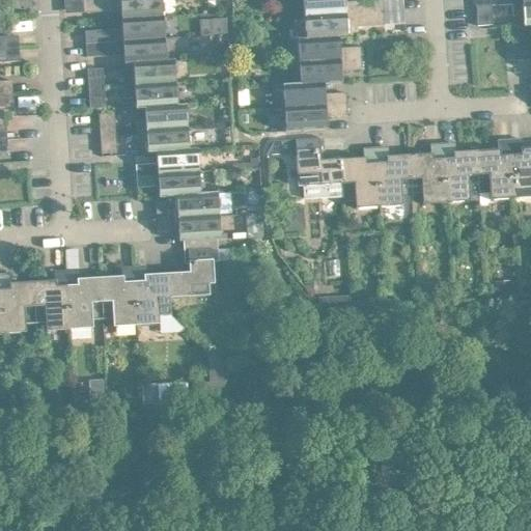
[(121,8),(122,20),(164,17),(162,0),(83,0),(85,12),(117,10),(117,8),(121,8)]
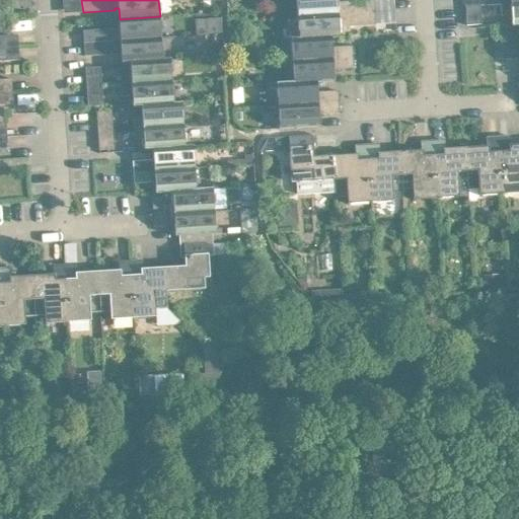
[(297,0),(299,16),(376,11),(374,0),(352,0),(343,1),(343,3),(339,3),(338,0),(297,0)]
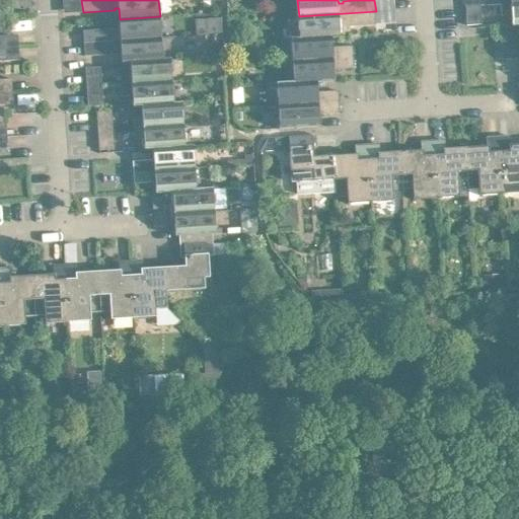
[(502,4),(518,3),(518,0),(465,0),(467,16),(483,15),(482,5),(502,4)]
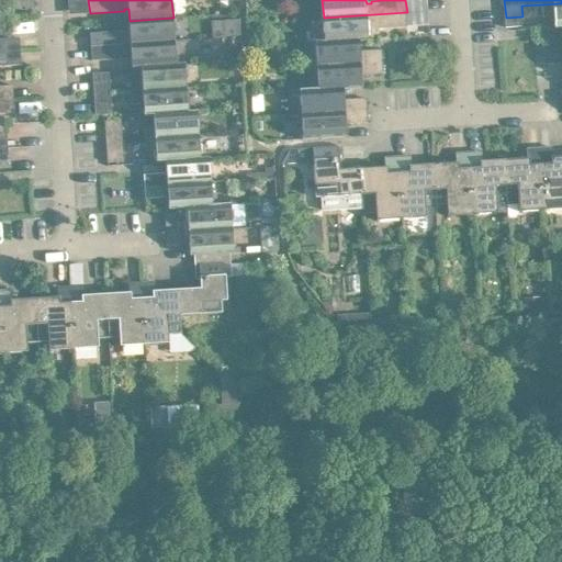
[(555,29),(561,27),(561,3),(543,4),(544,17),(554,17),(555,29)]
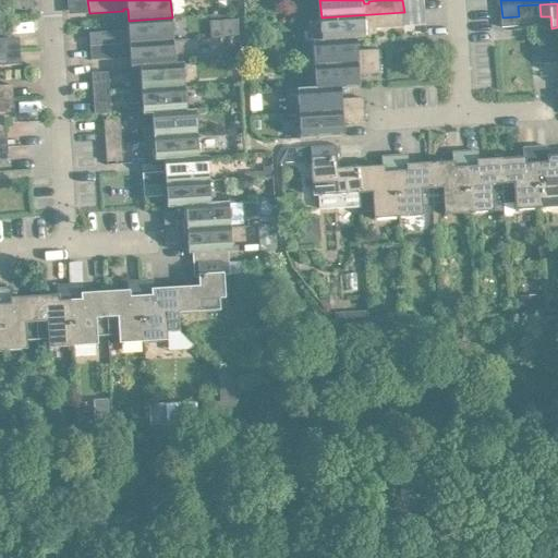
[(322,17),(323,40),(323,41),(356,39),(356,40),(366,40),(365,26),(370,26),(370,28),(404,25),(404,12),(322,17)]
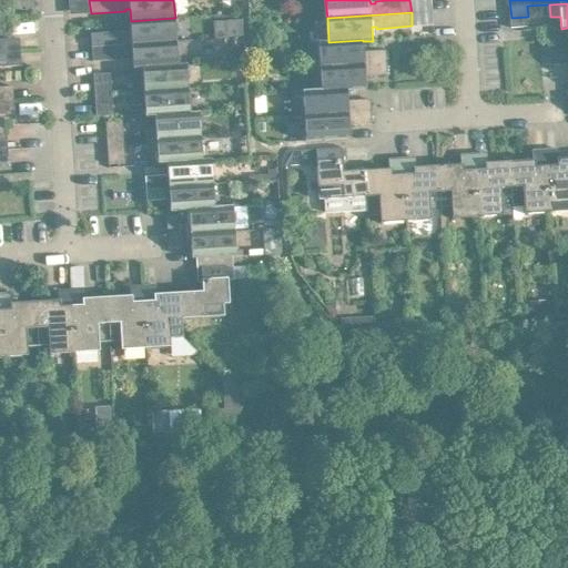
[(528,27),(528,17),(511,18),(511,28),(528,27)]
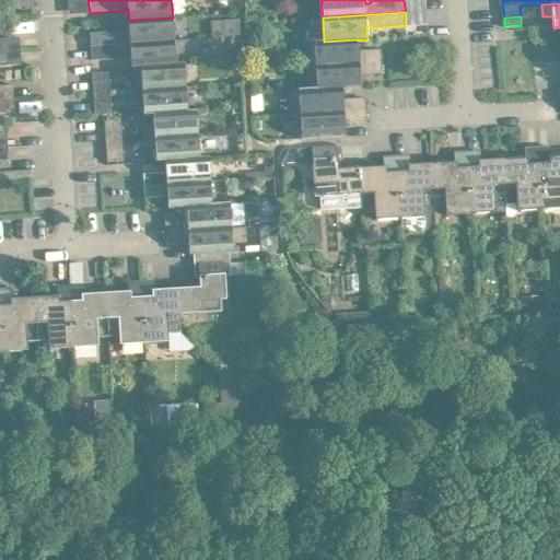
[(91,33),(92,46),(174,42),(173,18),(129,21),(130,33),(126,33),(126,31),(91,33)]
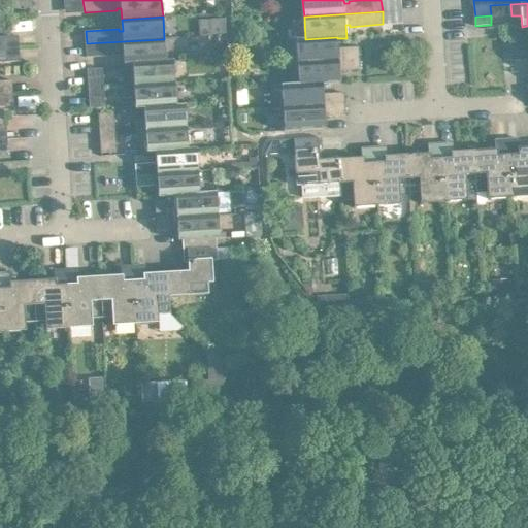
[(226,19),(200,21),(201,35),(227,34),(226,19)]
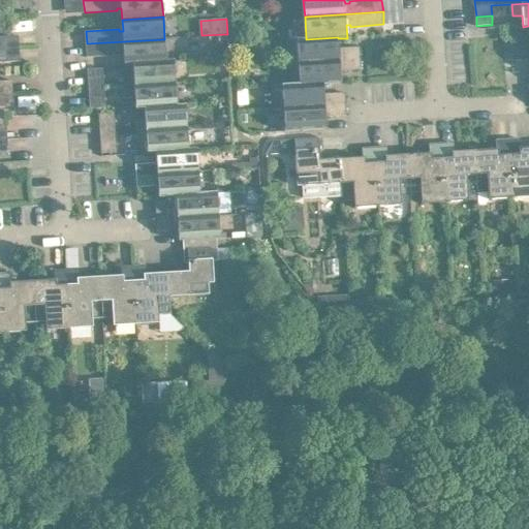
[(0,49),(20,48),(19,35),(0,35),(0,49)]
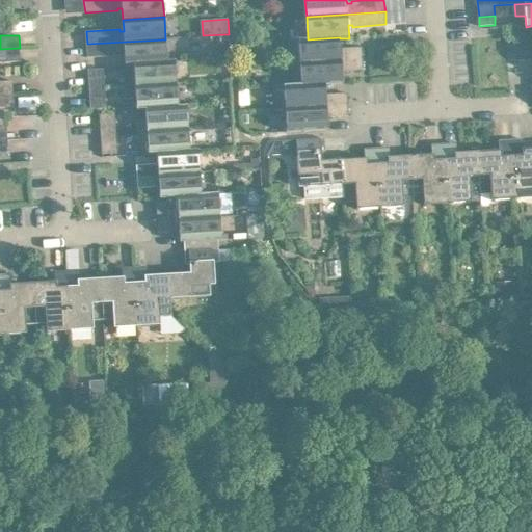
[(531,35),(513,37),(514,49),(531,47),(531,35)]
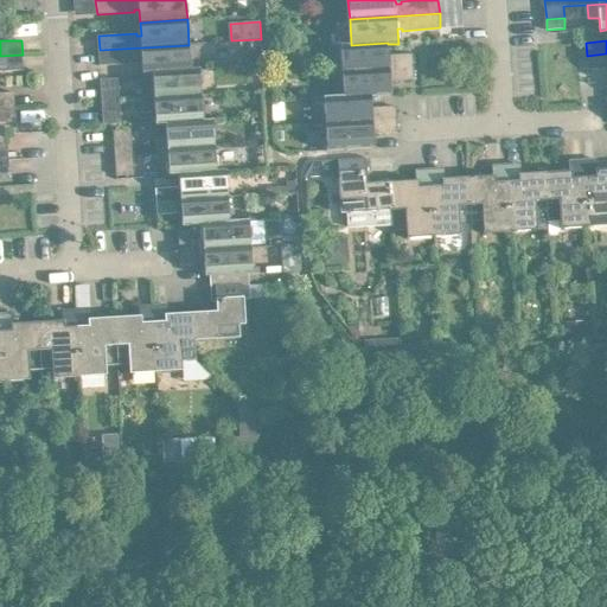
[(342,44),(343,71),(414,66),(414,52),(389,53),(388,44),(388,43),(351,45),(351,44),(342,44)]
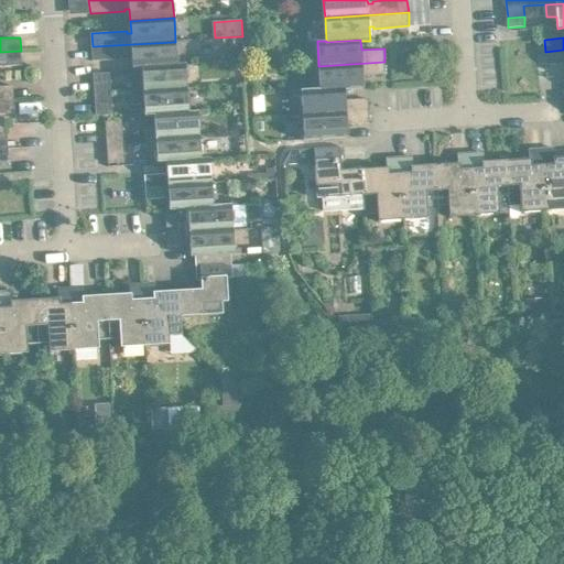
[(133,69),(142,68),(142,67),(176,65),(176,64),(175,42),(93,46),(93,61),(128,58),(128,56),(132,56),(133,69)]
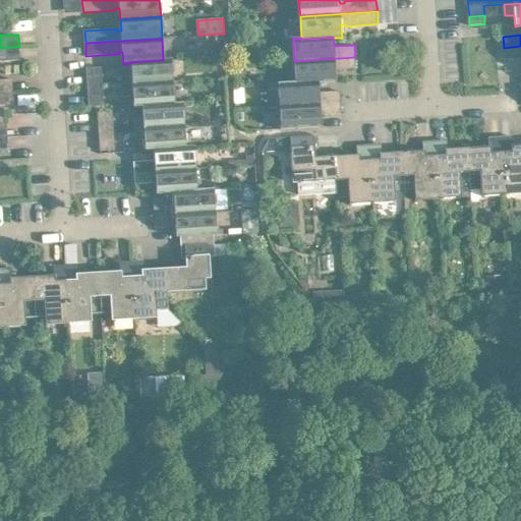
[(520,46),(504,48),(505,59),(520,58),(520,46)]
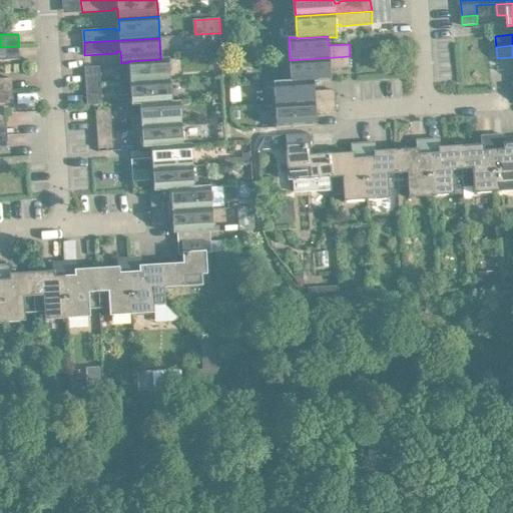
[(0,47),(0,59),(20,59),(19,46),(0,47)]
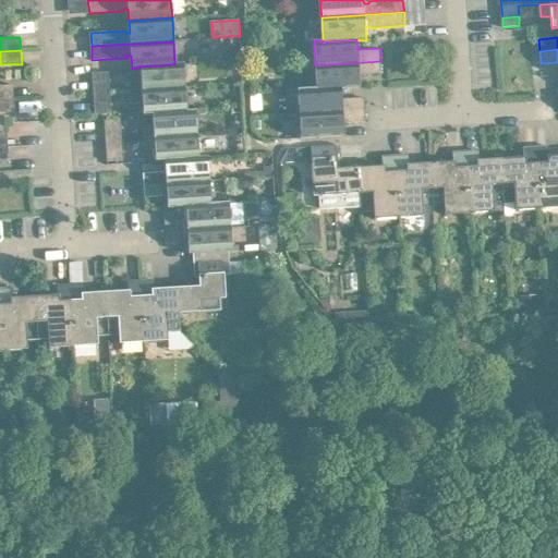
[(315,65),(316,87),(316,89),(341,87),(341,88),(360,87),(359,76),(381,75),(380,61),(315,65)]
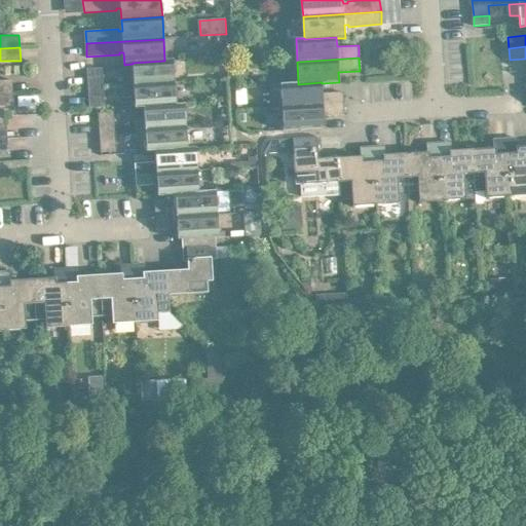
[(123,74),(124,85),(175,82),(174,59),(164,60),(164,61),(133,63),(133,64),(134,74),(123,74)]
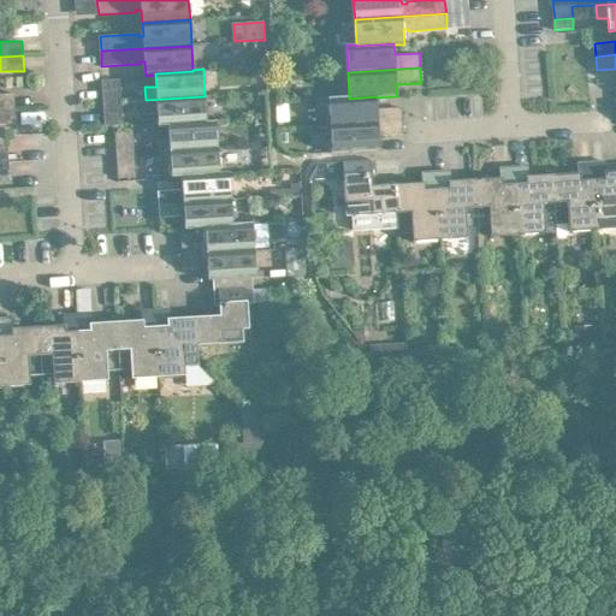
[(102,81),(104,92),(122,90),(120,80),(102,81)]
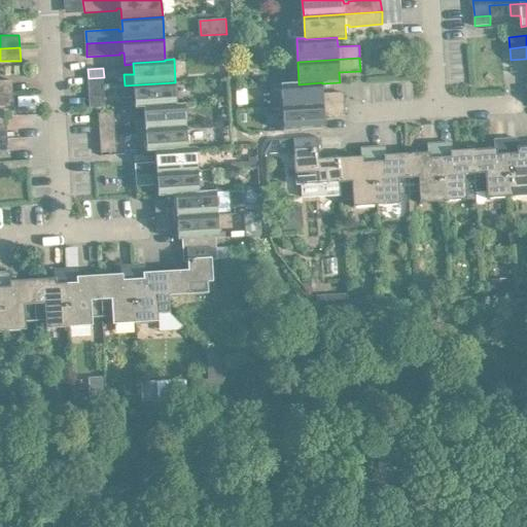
[(0,93),(14,93),(13,79),(0,80),(0,93)]
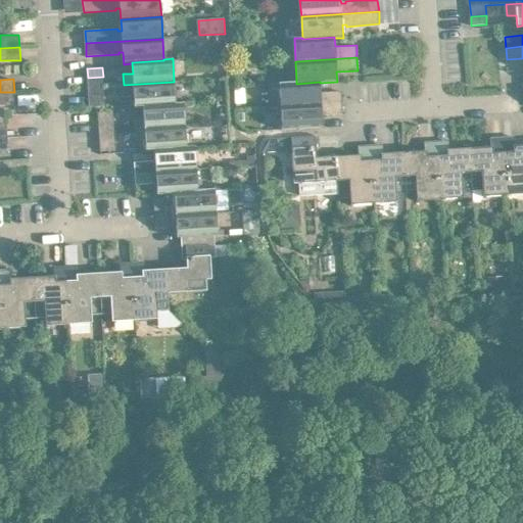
[(135,107),(143,107),(143,106),(176,104),(176,103),(174,82),(124,85),(125,96),(134,96),(135,107)]
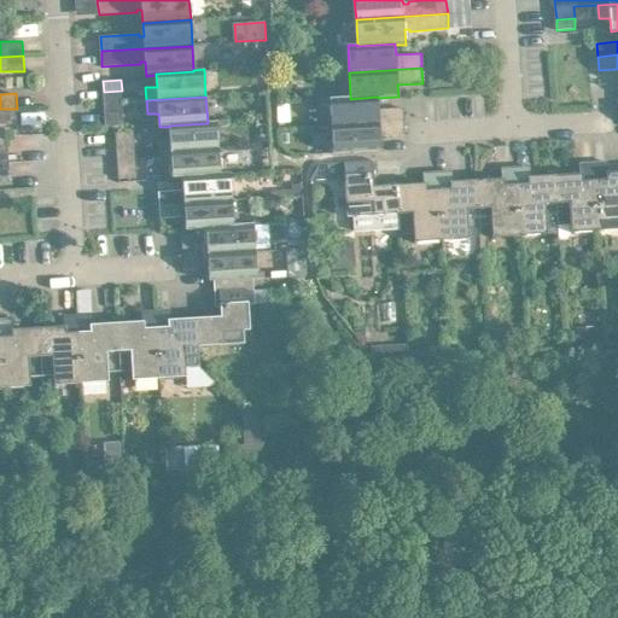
[(331,99),(332,126),(404,121),(403,106),(379,108),(378,98),(378,97),(350,99),(350,97),(331,99)]
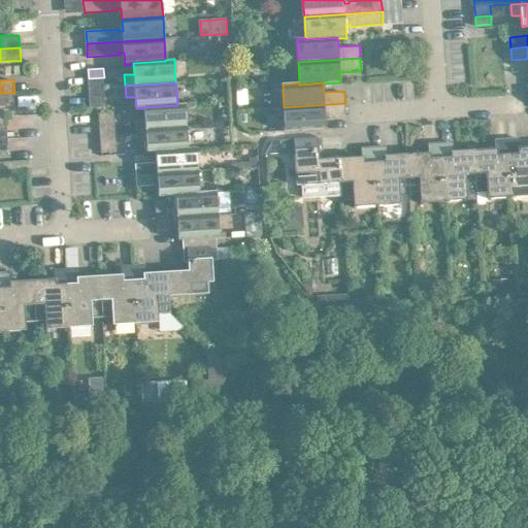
[(248,89),(237,90),(238,105),(249,104),(248,89)]
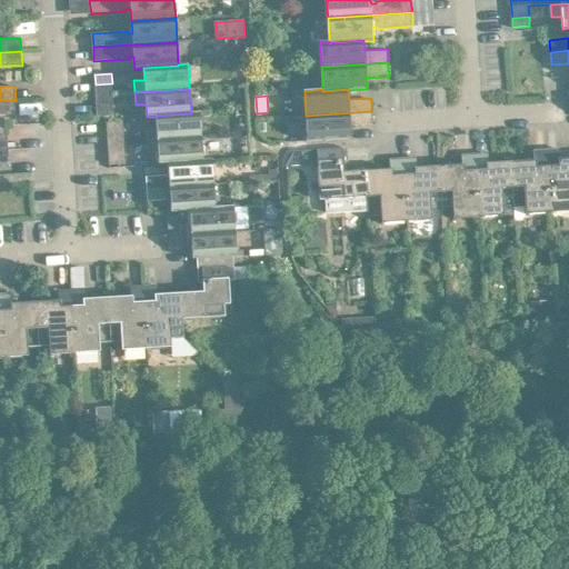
[(0,100),(0,115),(16,113),(16,100),(0,100)]
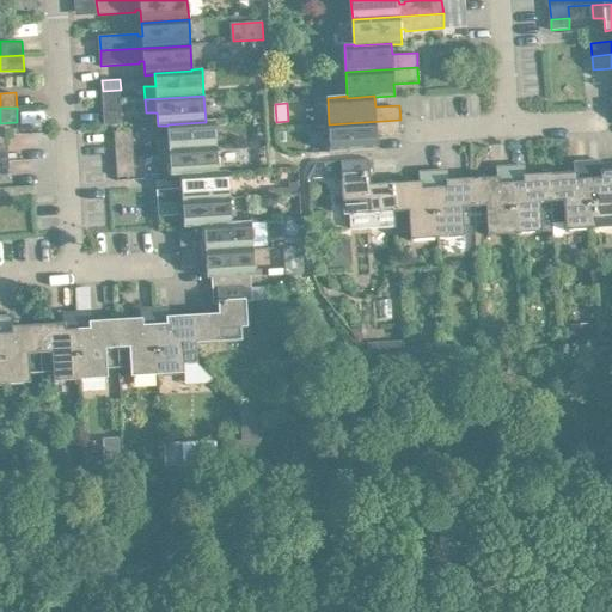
[(104,114),(105,126),(122,124),(122,112),(104,114)]
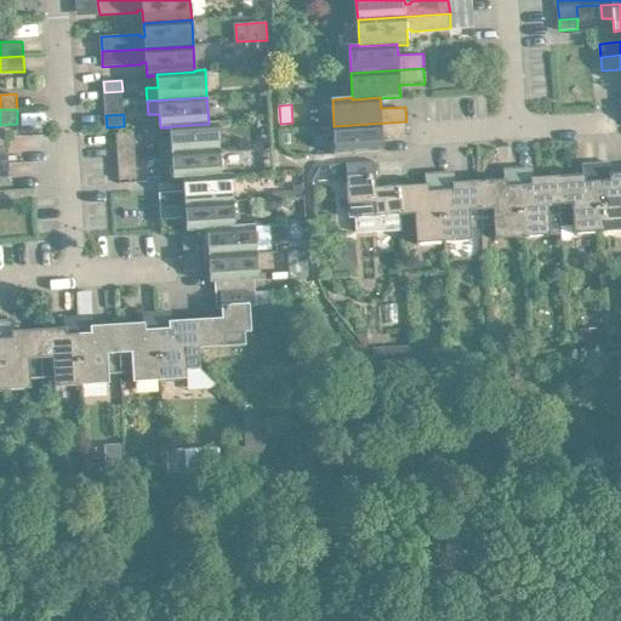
[(406,121),(334,126),(335,154),(383,151),(382,138),(408,137),(406,121)]
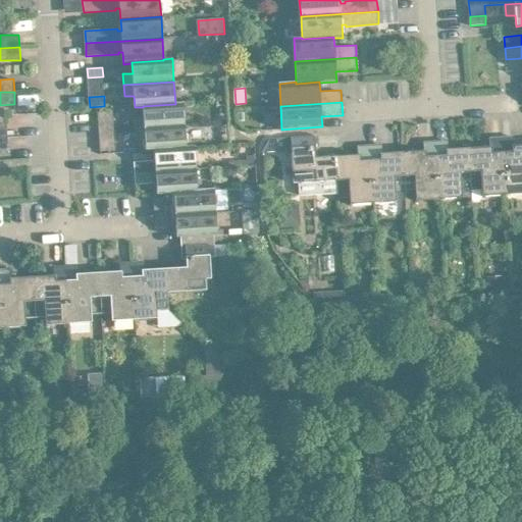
[(134,117),(135,129),(185,125),(184,103),(175,103),(175,104),(143,106),(143,107),(144,117),(134,117)]
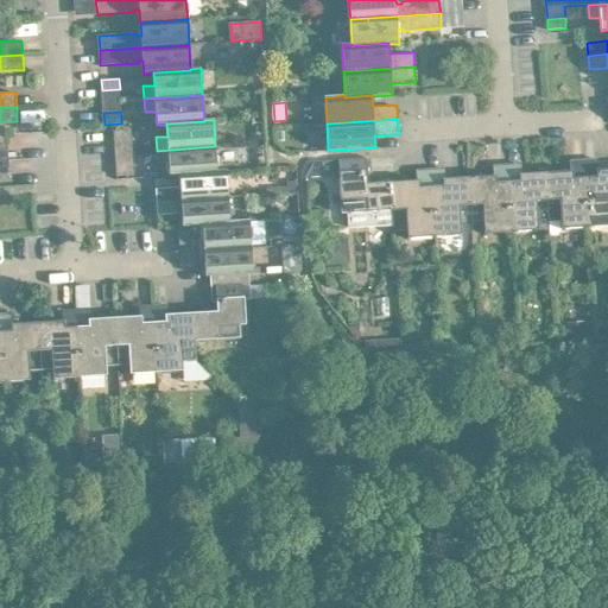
[(114,131),(115,141),(133,140),(132,130),(114,131)]
